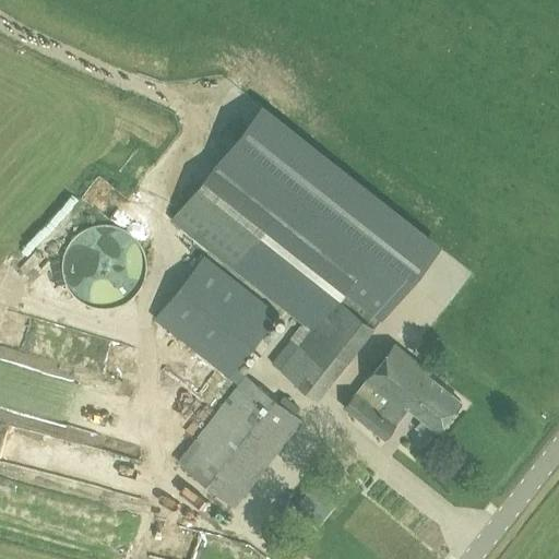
[(173,221),(232,266),(311,329),(278,369),(318,401),(376,328),(439,248),(262,108),(230,147),(173,221)]
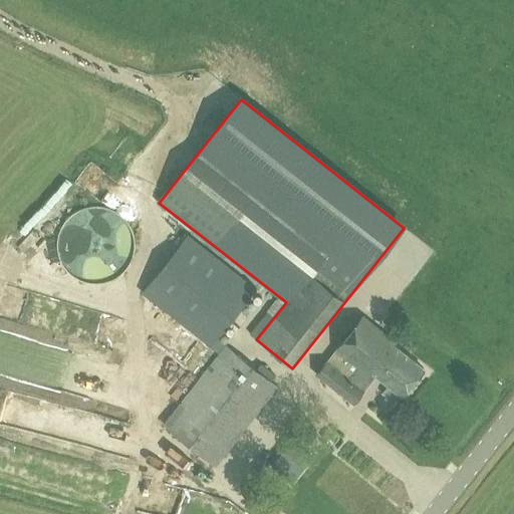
[(119,175),(103,197),(121,210),(138,188),(119,175)]
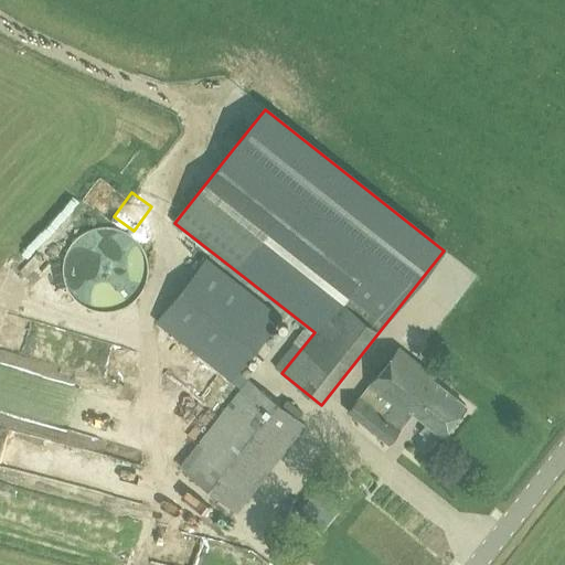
[(75,240),(70,245),(66,252),(64,259),(63,268),(63,276),(65,283),(68,290),(74,297),(81,304),(91,309),(98,311),(106,311),(112,311),(120,307),(131,301),(139,294),(144,287),(146,280),(147,276),(148,267),(146,257),(141,248),(136,241),(128,234),(120,230),(113,227),(104,226),(95,227),(87,231),(81,234),(75,240)]
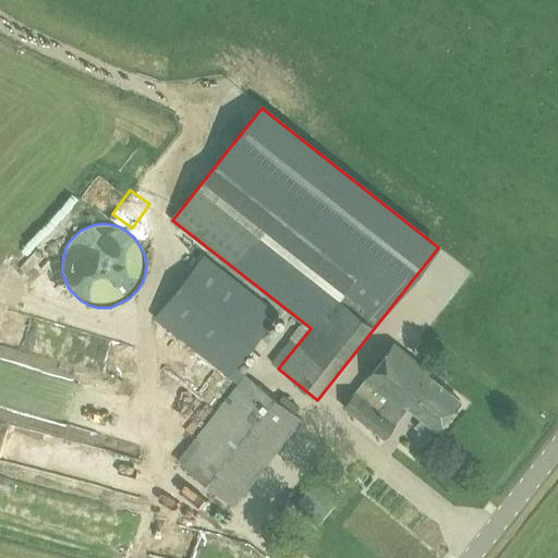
[(27,232),(5,252),(17,264),(39,244),(27,232)]
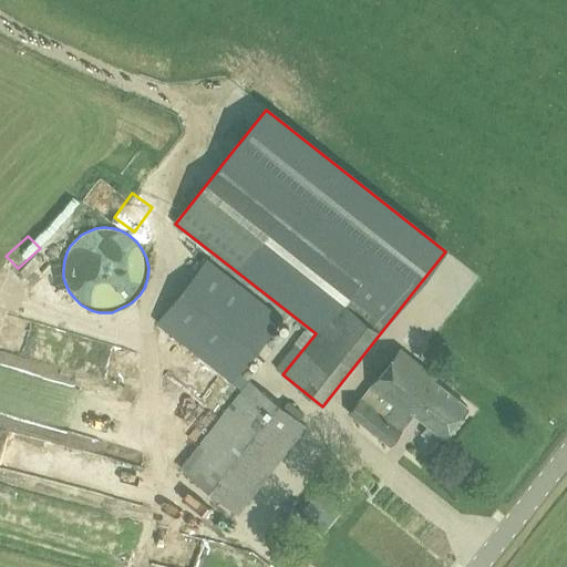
[(156,322),(232,383),(240,372),(282,318),(207,258),(156,322)]
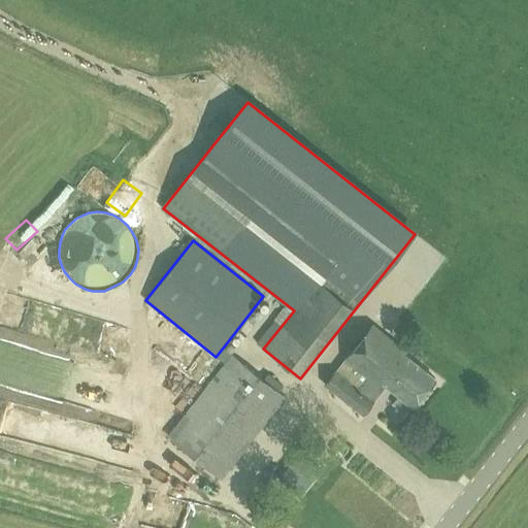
[(384,284),(397,293),(422,258),(407,248),(384,284)]
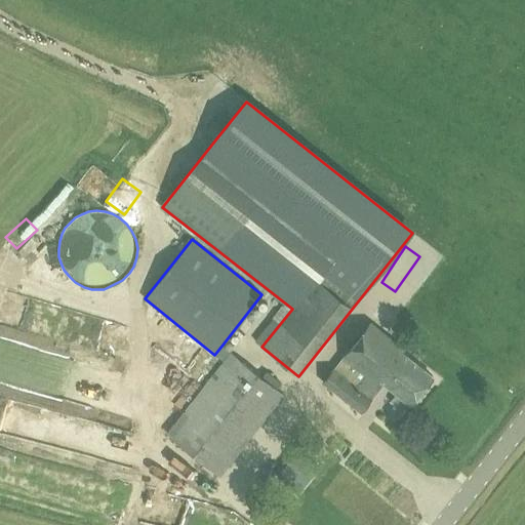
[(384,382),(410,404),(433,375),(405,354),(408,352),(370,322),(323,382),(360,412),(384,382)]
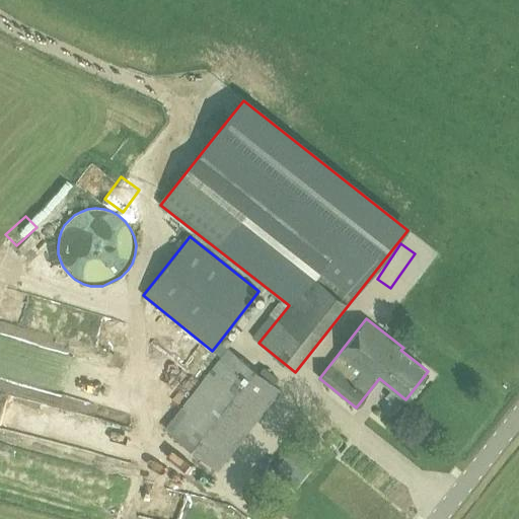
[(220,357),(227,347),(220,341),(212,351),(220,357)]
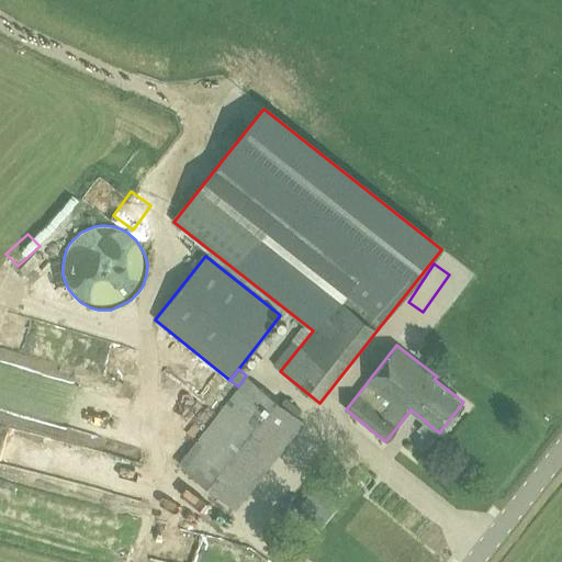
[(304,422),(246,375),(238,386),(177,463),(235,509),(304,422)]
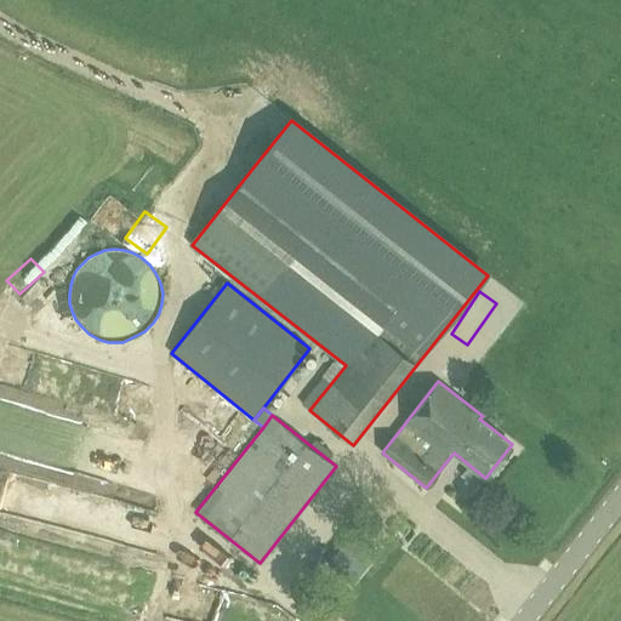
[(370,534),(380,520),(371,514),(362,528),(370,534)]
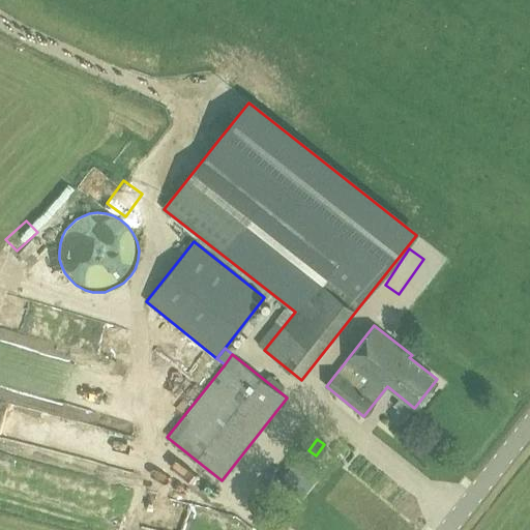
[(225,518),(218,529),(243,529),(245,527),(225,518)]
